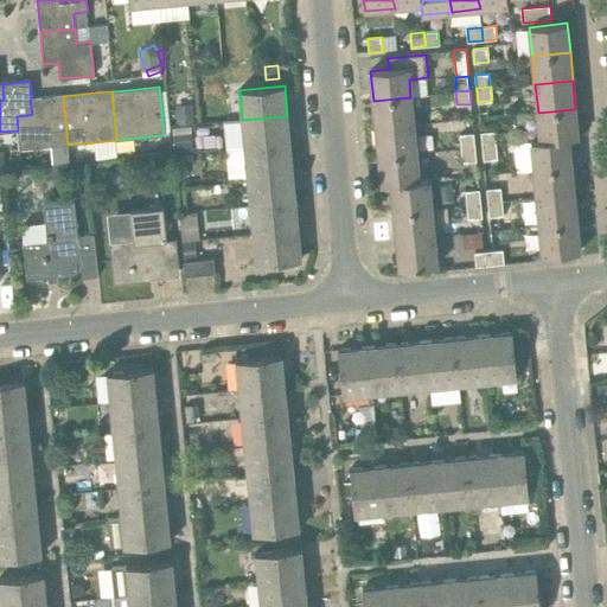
[(17,116),(18,131),(20,149),(52,146),(55,164),(69,163),(68,145),(63,96),(31,98),(30,101),(32,114),(17,116)]
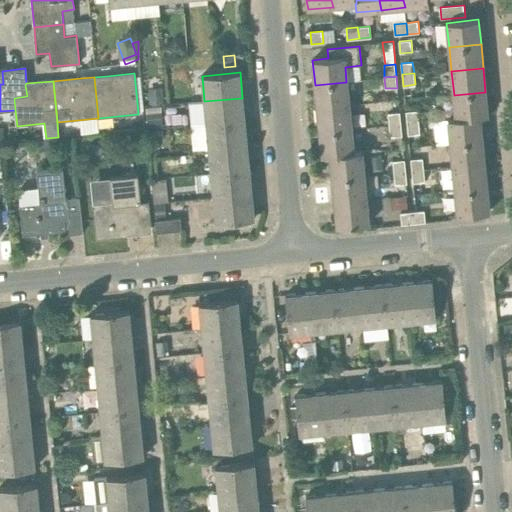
[(317,108),(349,105),(346,82),(315,85),(317,108)]
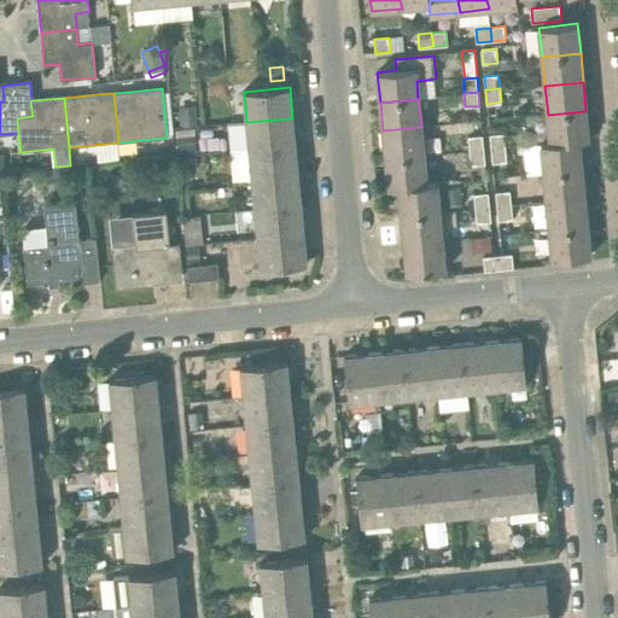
[(179,109),(181,128),(197,127),(194,108),(179,109)]
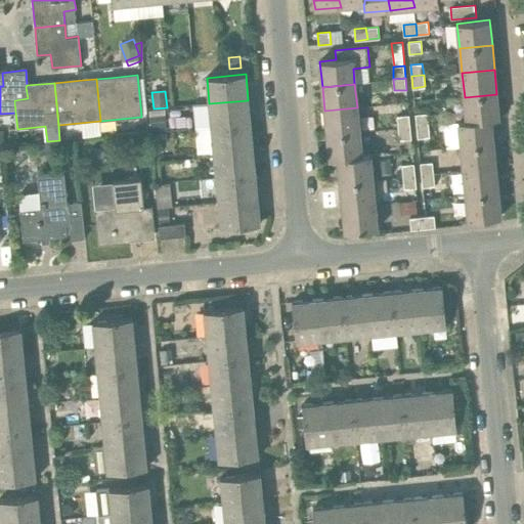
[(496,94),(465,97),(467,121),(491,119),(499,119),(496,94)]
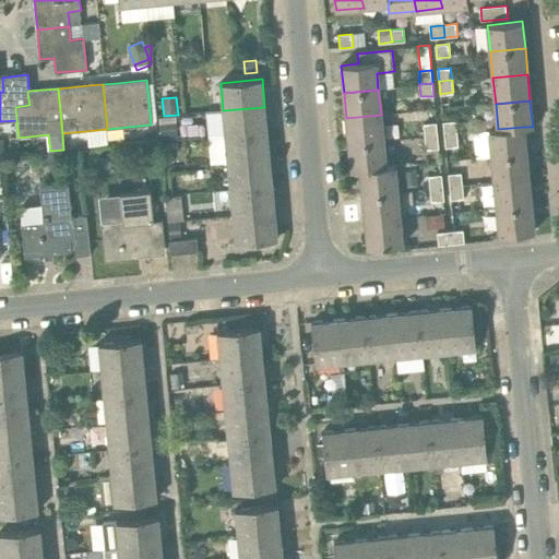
[(264,107),(223,110),(205,111),(209,139),(268,133),(264,107)]
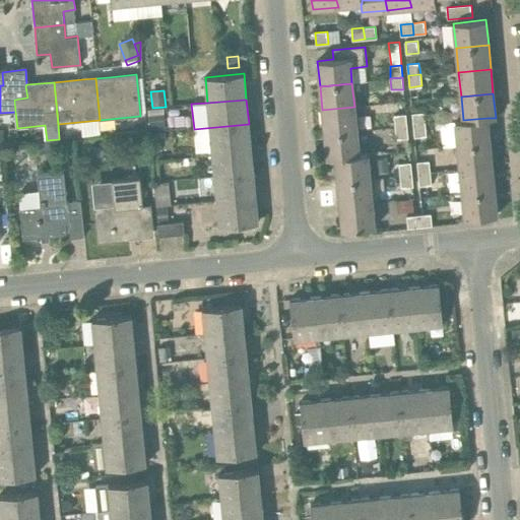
[(325,134),(356,131),(354,107),(322,110),(325,134)]
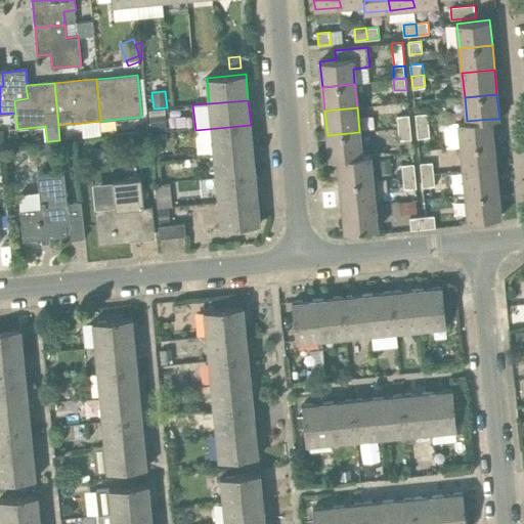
[(148,111),(150,130),(166,129),(164,110),(148,111)]
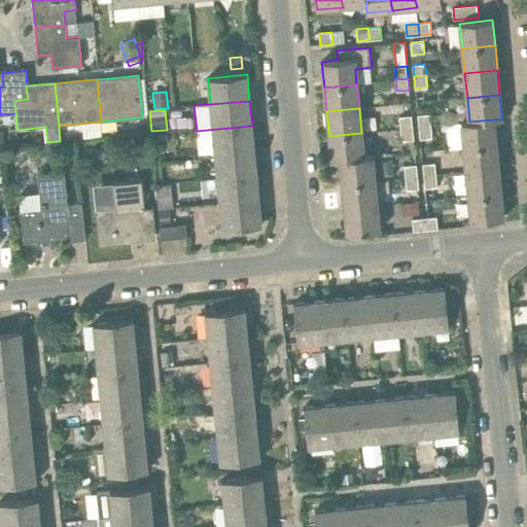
[(418,114),(419,127),(430,126),(429,113),(418,114)]
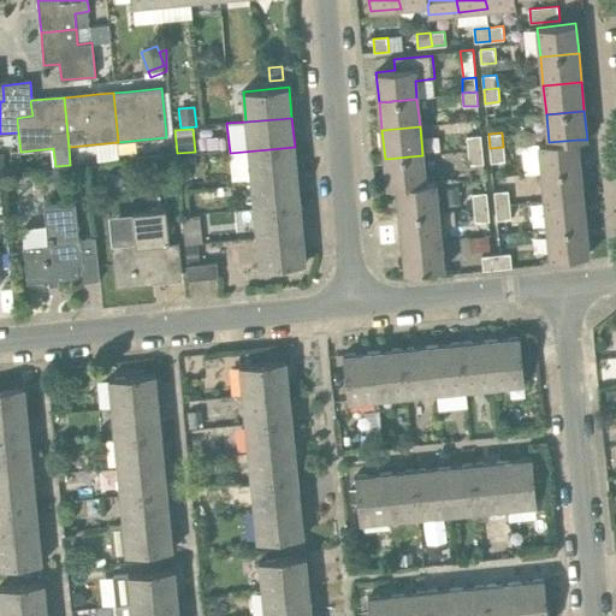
[(468,150),(483,149),(481,135),(467,136),(468,150)]
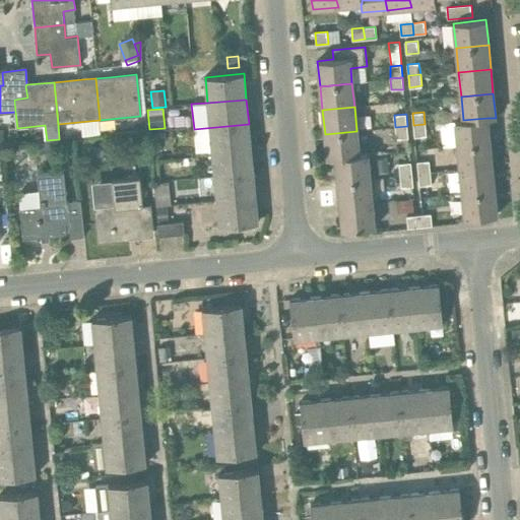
[(488,118),(463,120),(454,121),(457,145),(490,142),(488,118)]
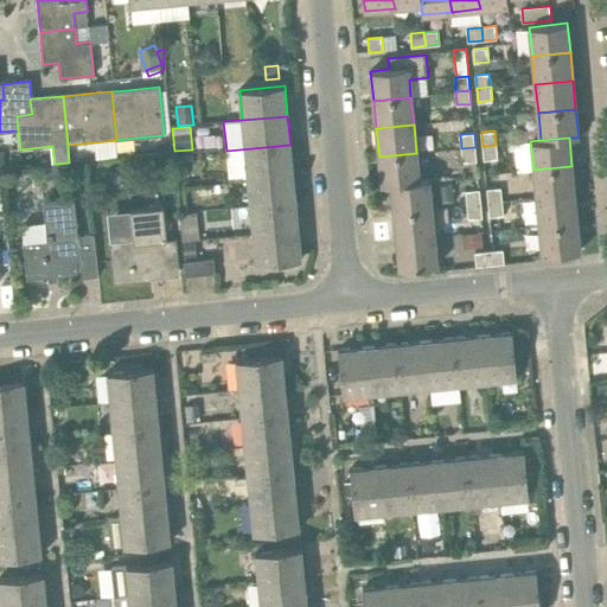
[(291,145),(227,151),(229,179),(248,177),(293,173),(291,145)]
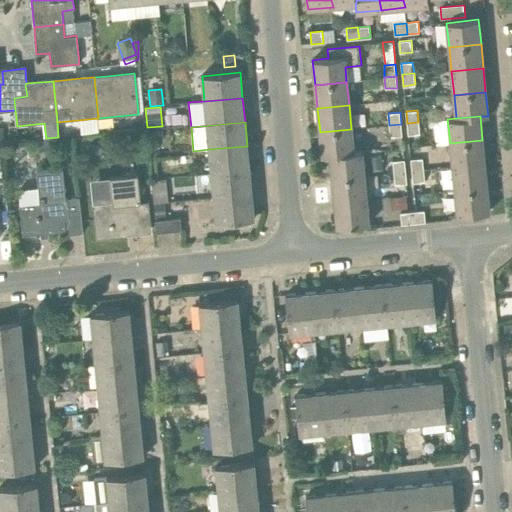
[(418,122),(407,123),(408,135),(419,134),(418,122)]
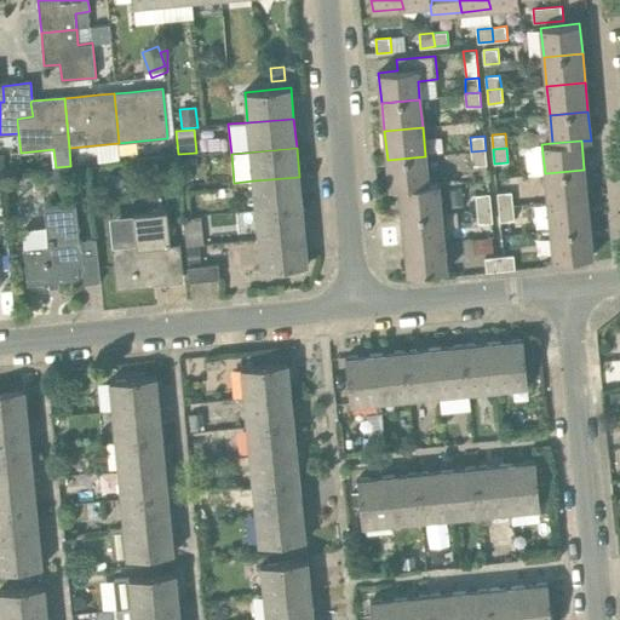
[(486,150),(471,151),(472,166),(487,165),(486,150)]
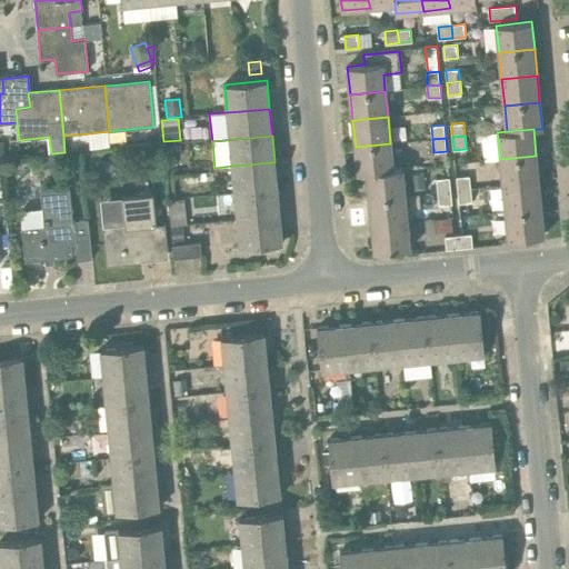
[(366,173),(366,171),(392,169),(390,143),(356,147),(358,173),(366,173)]
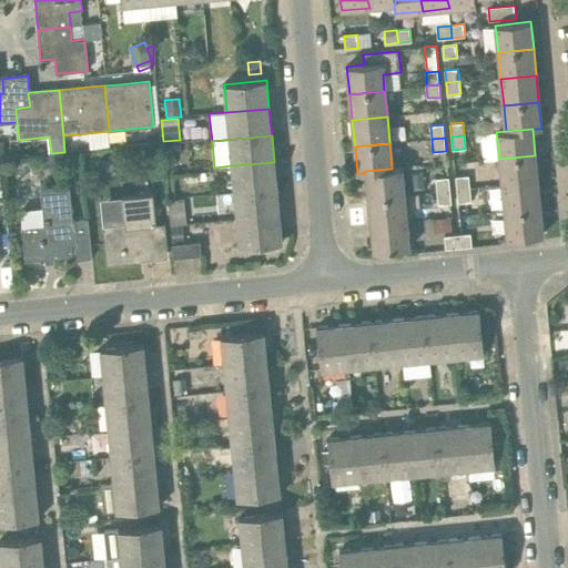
[(175,154),(166,155),(168,166),(175,166),(175,154)]
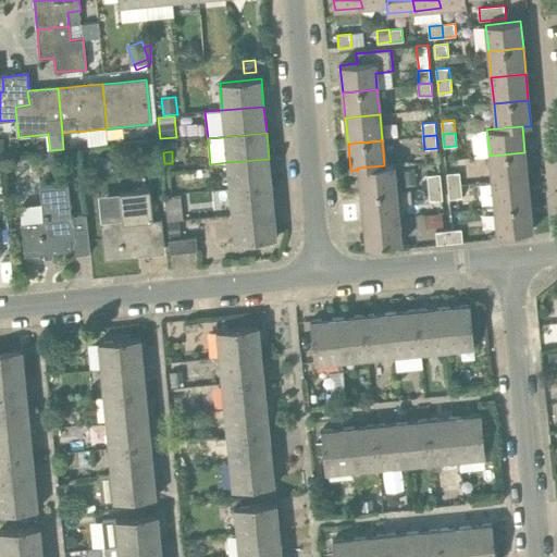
[(524,152),(490,156),(492,182),(528,178),(524,152)]
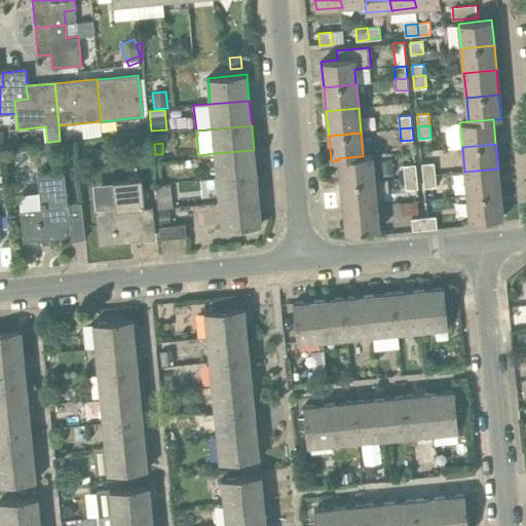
[(254,150),(215,153),(217,178),(256,175),(254,150)]
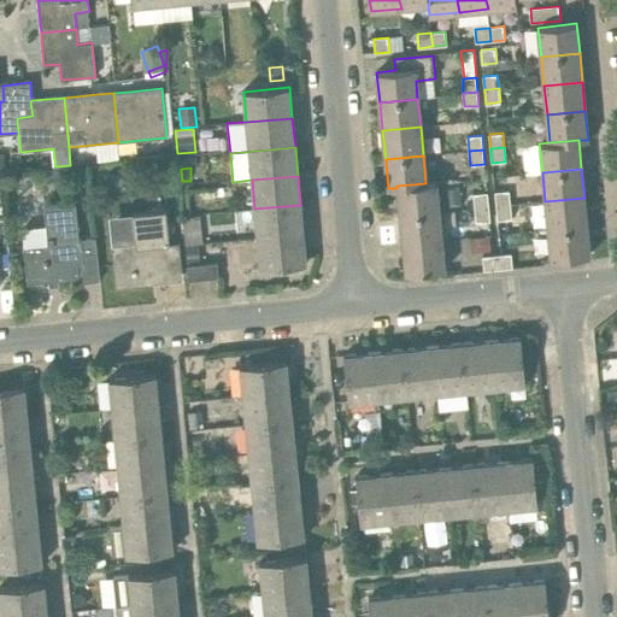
[(400,216),(439,211),(436,182),(425,183),(397,186),(397,188),(400,216)]
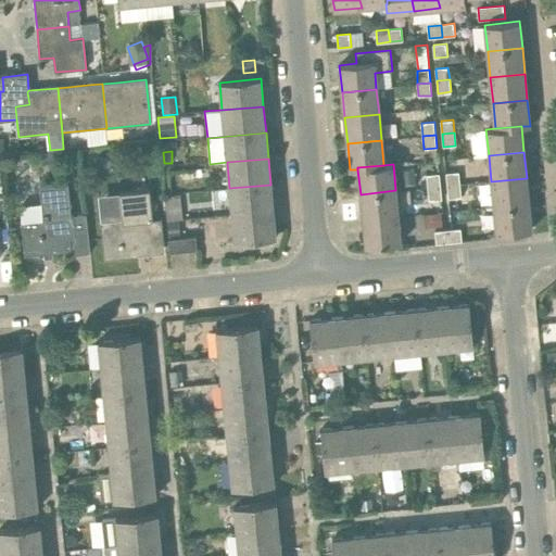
[(446,186),(459,184),(458,171),(445,173),(446,186)]
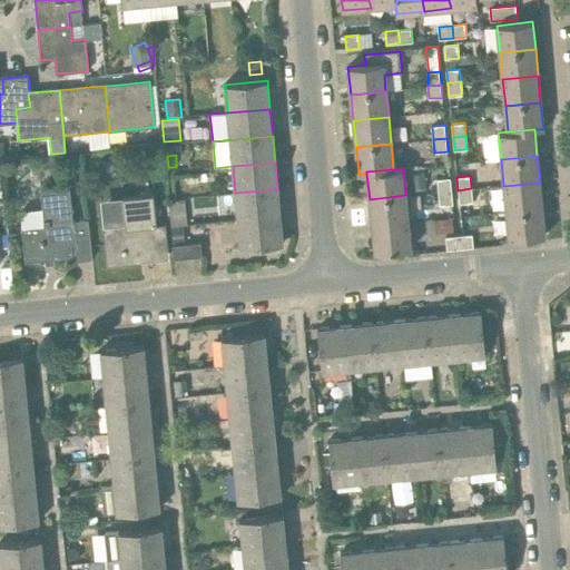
[(438,178),(439,192),(451,190),(450,177),(438,178)]
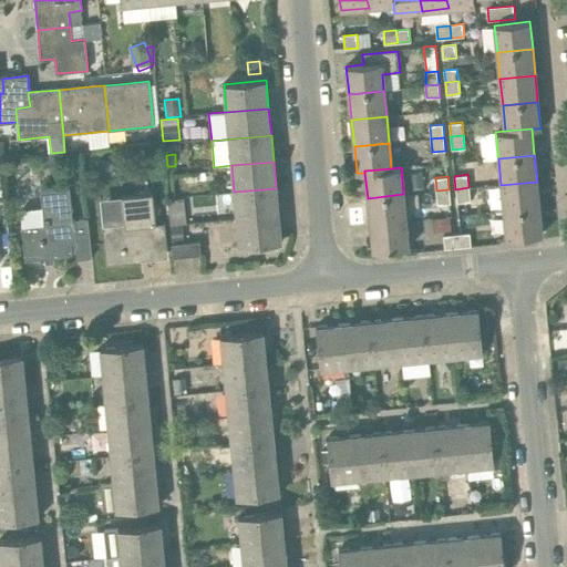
[(537,182),(501,185),(503,212),(539,207),(537,182)]
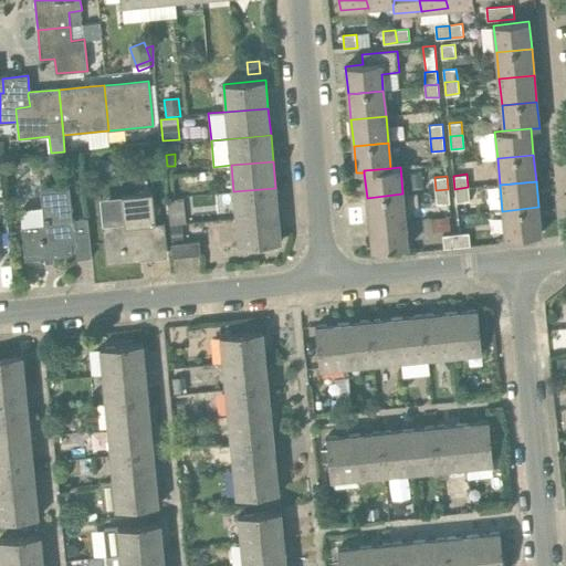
[(72,220),(70,187),(42,190),(43,209),(21,210),(23,226),(22,226),(25,261),(71,257),(71,260),(92,258),(90,232),(88,219),(76,220),(72,220)]
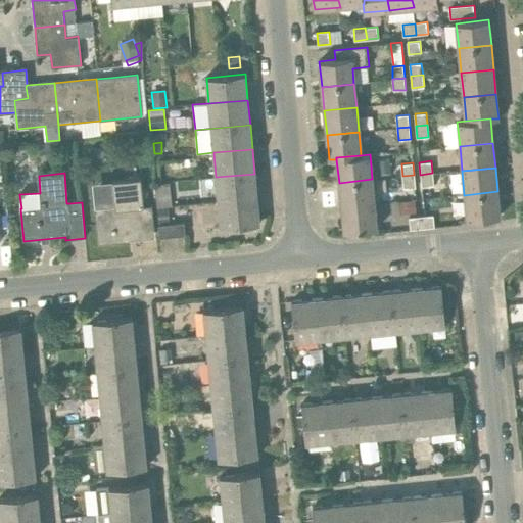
[(434,185),(432,173),(420,175),(421,186),(434,185)]
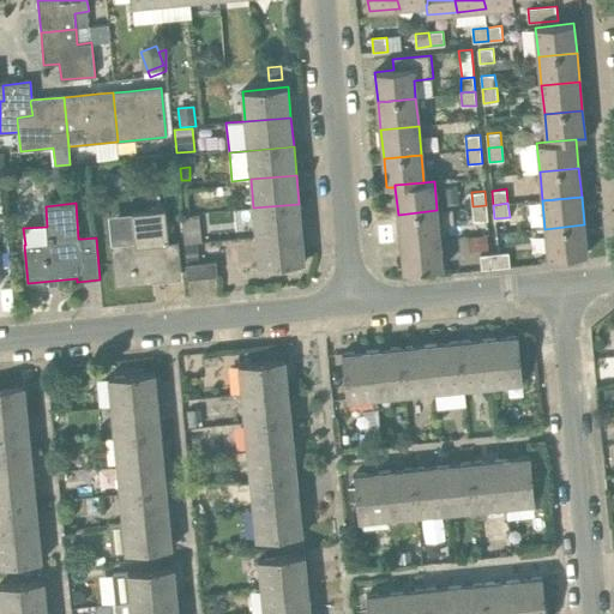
[(299,204),(253,208),(256,236),(301,233),(299,204)]
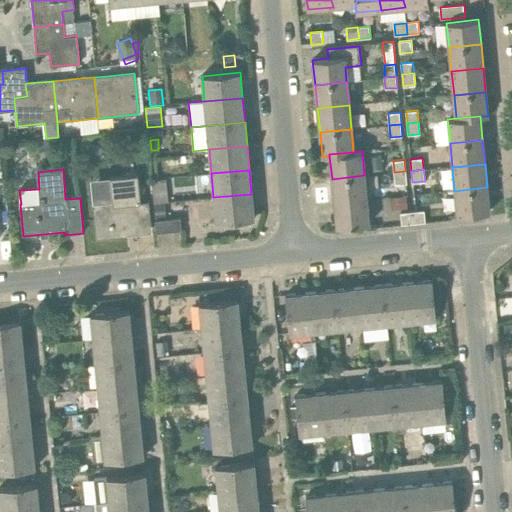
[(405,171),(394,172),(395,184),(406,183),(405,171)]
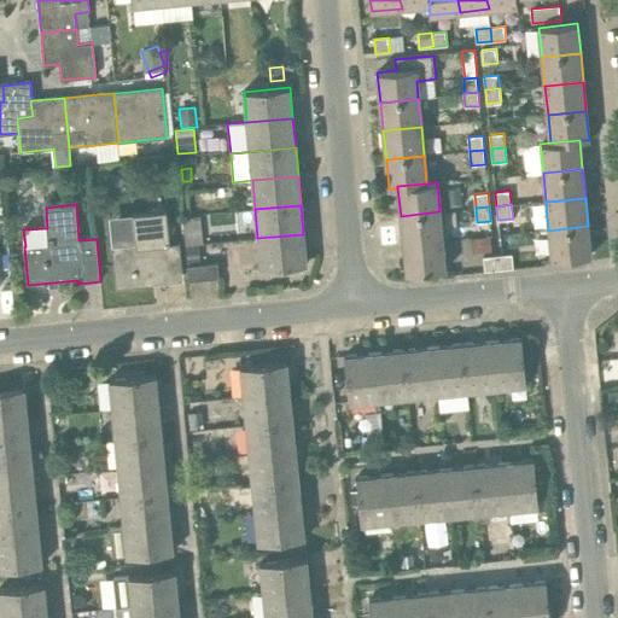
[(169,245),(165,211),(132,215),(135,249),(112,251),(116,289),(153,285),(152,279),(182,275),(179,244),(169,245)]
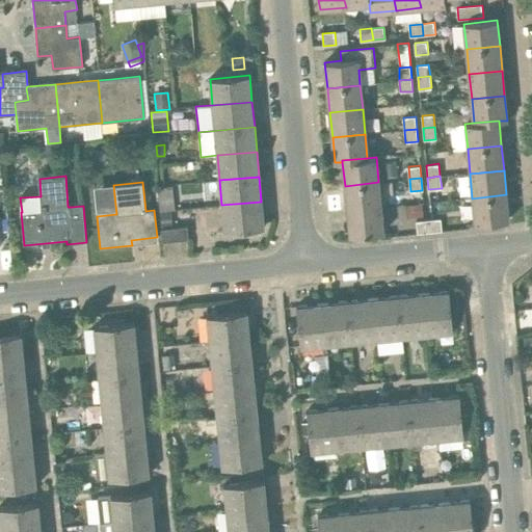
[(347,210),(381,207),(378,182),(345,186),(347,210)]
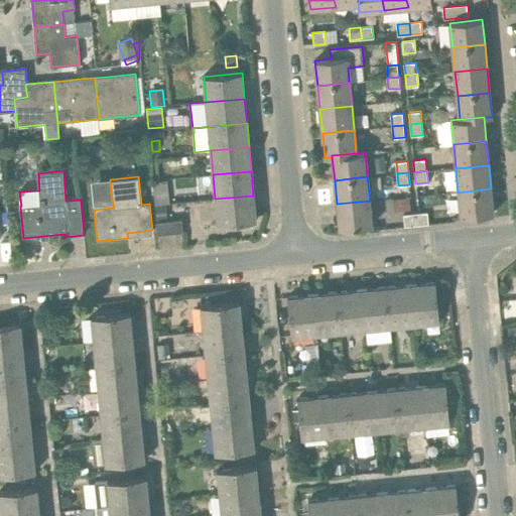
[(175,178),(158,179),(160,203),(176,202),(175,178)]
